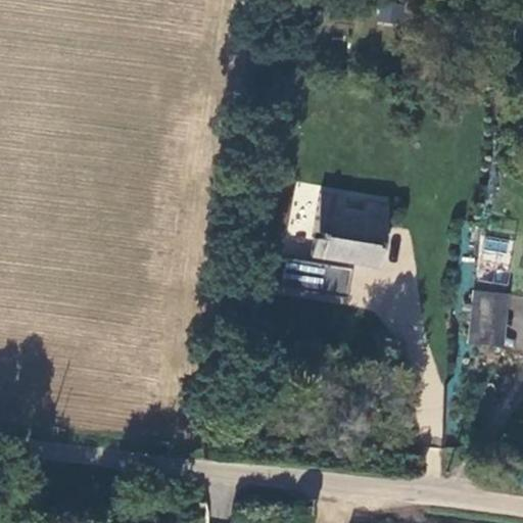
[(378,20),(402,21),(402,3),(378,2),(378,20)]
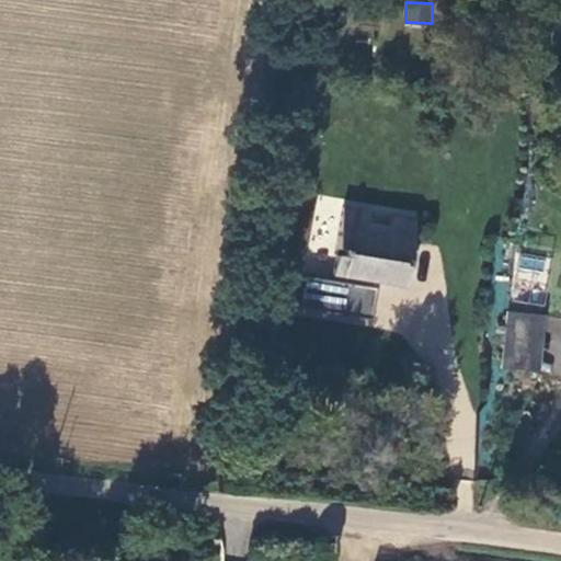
[(333,275),(407,287),(416,219),(389,215),(387,226),(371,224),(374,213),(344,207),(333,275)]
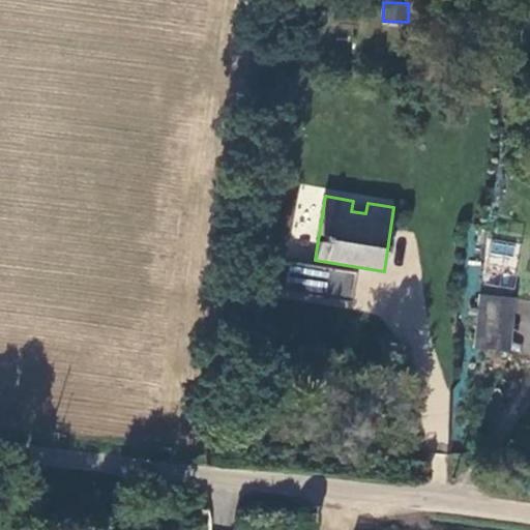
[(329,268),(290,262),(286,288),(297,290),(296,294),(324,298),(329,268)]
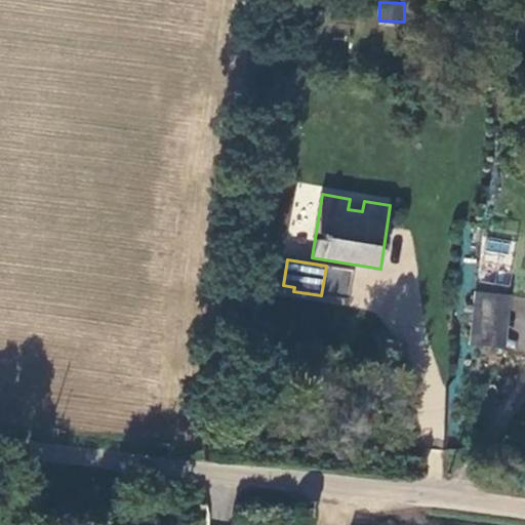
[(351,270),(326,266),(321,295),(347,299),(351,270)]
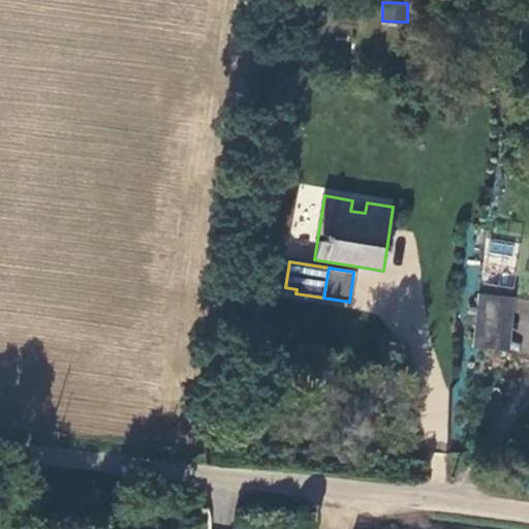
[(512,298),(477,294),(472,350),(506,353),(512,298)]
